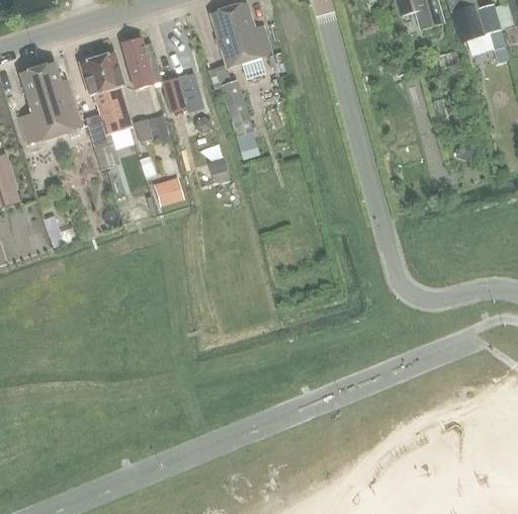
[(396,0),(401,15),(417,11),(422,29),(445,22),(438,0),(396,0)]
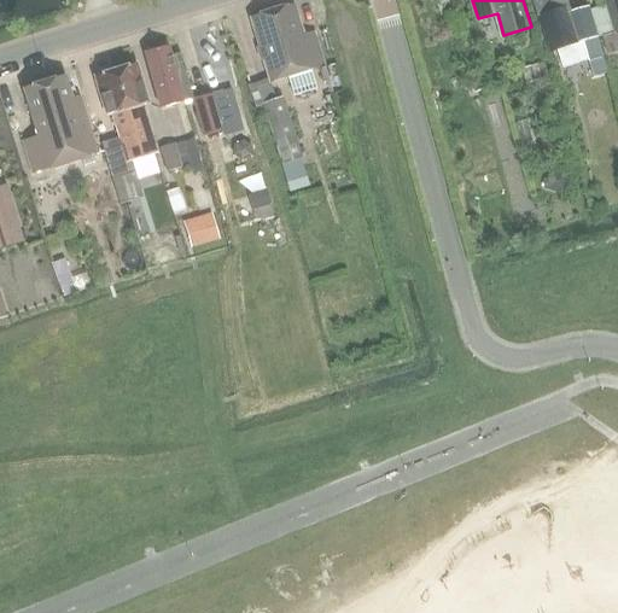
[(534,0),(541,19),(552,51),(577,42),(576,41),(567,10),(571,9),(567,0),(534,0)]
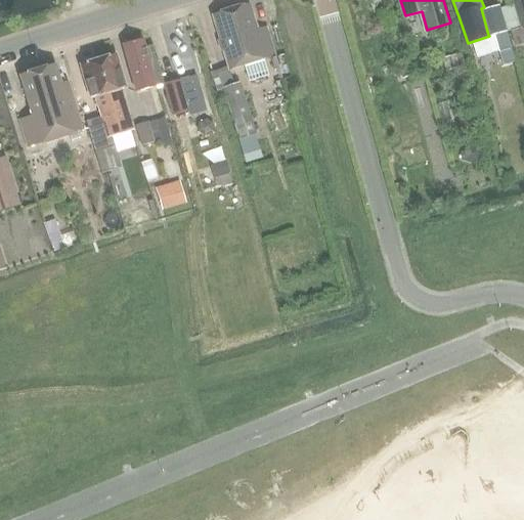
[(513,0),(521,26),(523,25),(523,0),(513,0)]
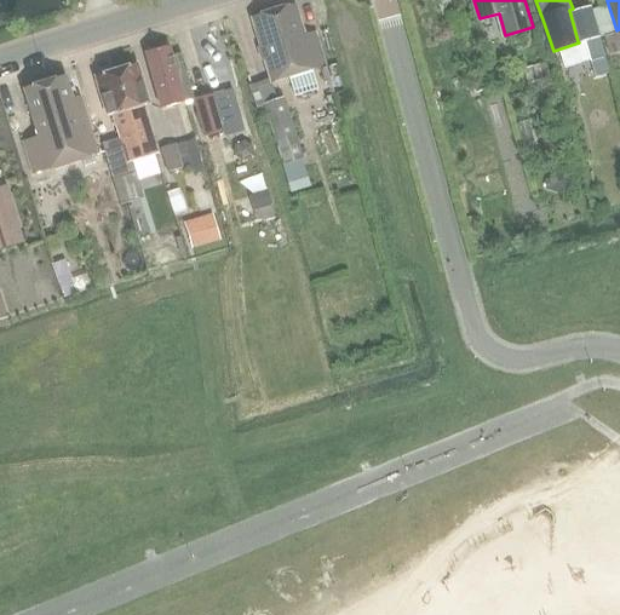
[(314,65),(325,62),(315,29),(305,32),(297,1),(253,15),(271,78),(290,73),(314,65)]
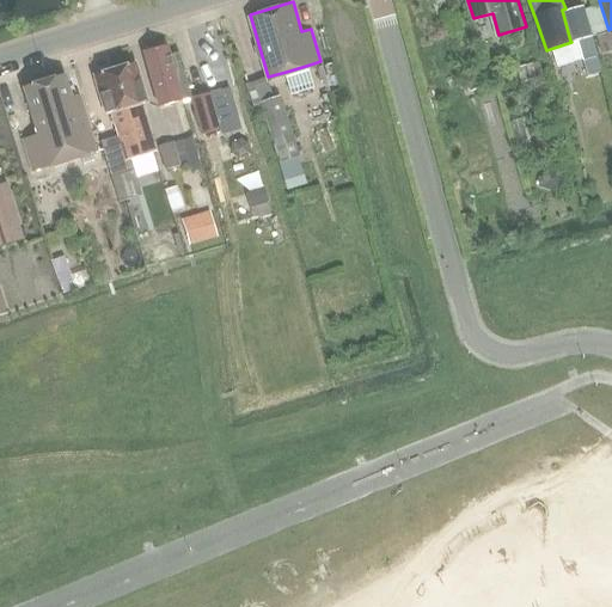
[(565,8),(562,10),(570,41),(576,38),(577,38),(592,35),(582,4),(565,8)]
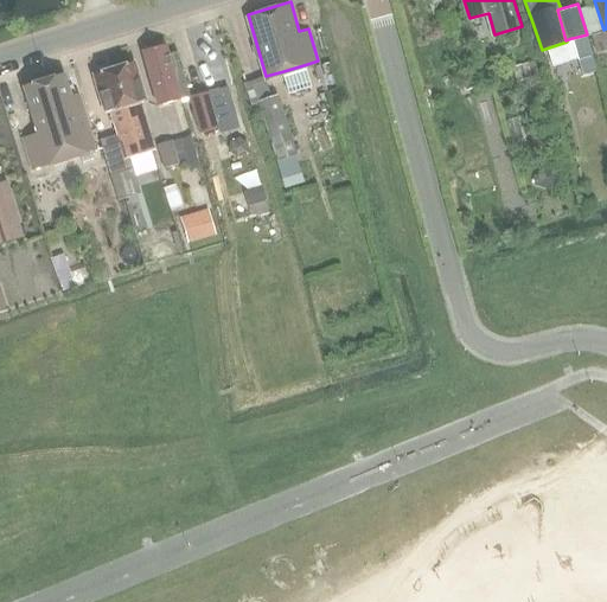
[(587,34),(573,38),(579,58),(593,53),(587,33),(587,34)]
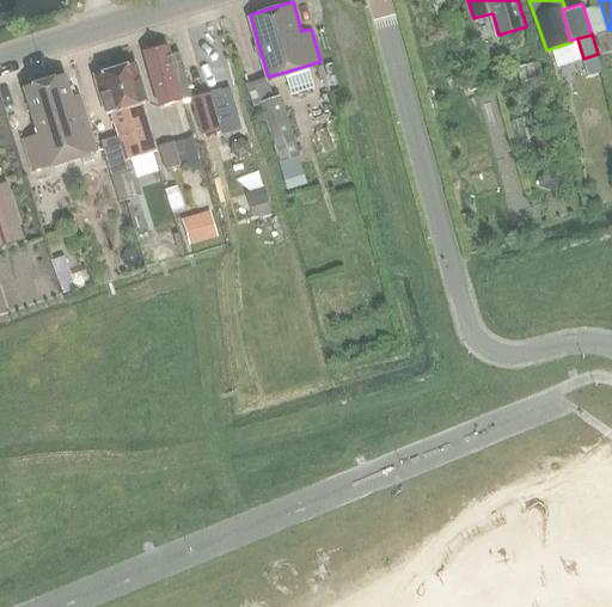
[(155,90),(159,104),(193,96),(202,133),(220,128),(210,91),(191,96),(179,50),(170,53),(167,43),(144,49),(154,90),(155,90)]
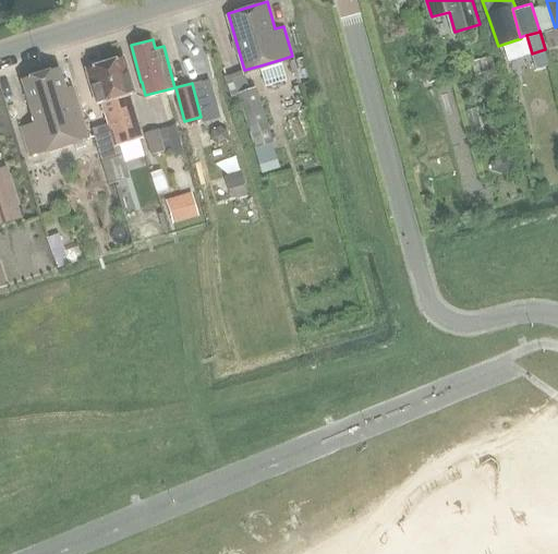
[(545,49),(532,53),(536,67),(548,62),(545,49)]
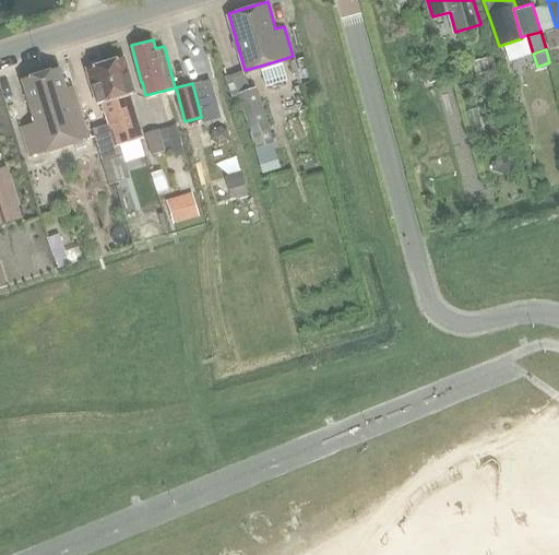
[(131,140),(140,137),(143,137),(130,93),(134,91),(123,56),(104,61),(107,71),(109,70),(111,80),(110,80),(122,119),(125,119),(131,140)]
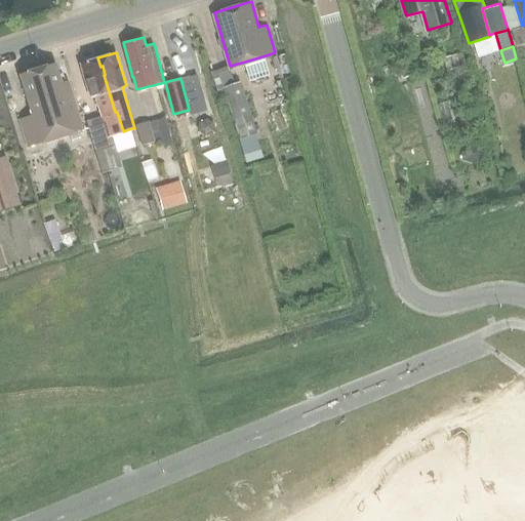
[(456,52),(442,56),(446,70),(453,67),(454,71),(460,69),(459,66),(456,52)]
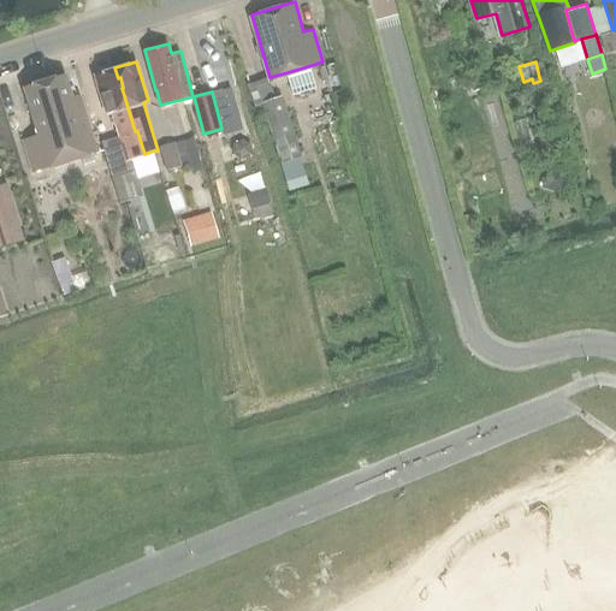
[(312,65),(288,72),(294,93),(318,85),(312,65)]
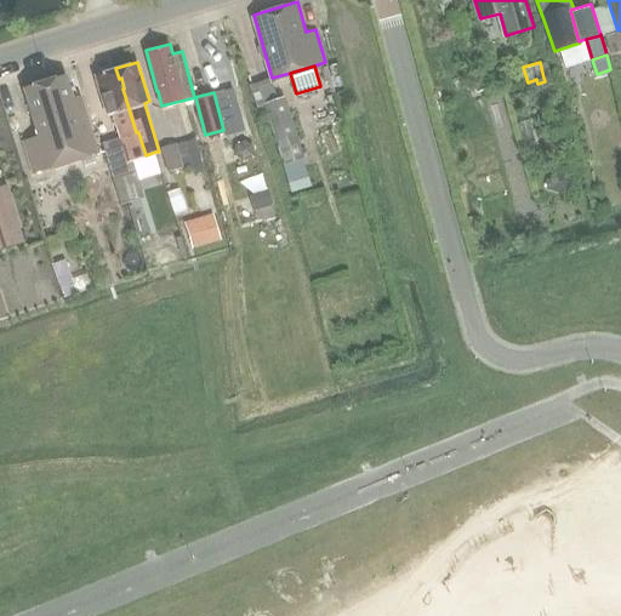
[(132,159),(146,155),(138,132),(136,132),(123,89),(124,89),(121,78),(119,79),(115,68),(96,74),(108,114),(113,112),(120,137),(102,142),(113,177),(121,175),(132,171),(136,170),(132,159)]
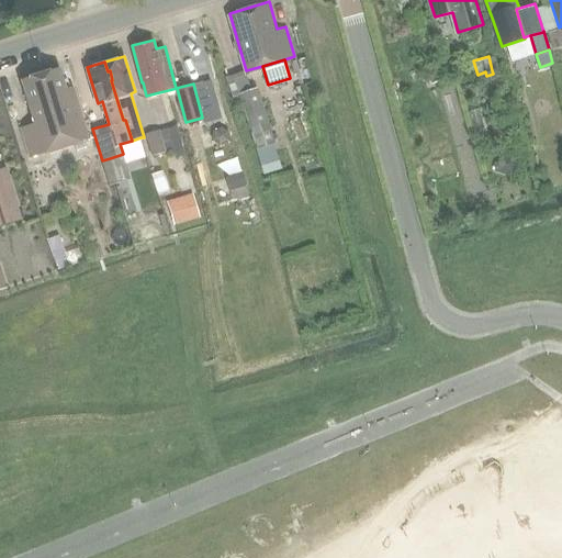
[(31,156),(88,137),(74,90),(67,92),(58,67),(23,78),(36,121),(21,126),(31,156)]
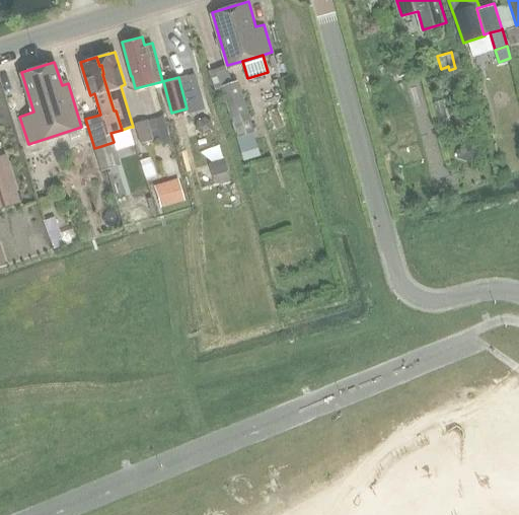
[(406,63),(394,67),(397,76),(410,72),(406,63)]
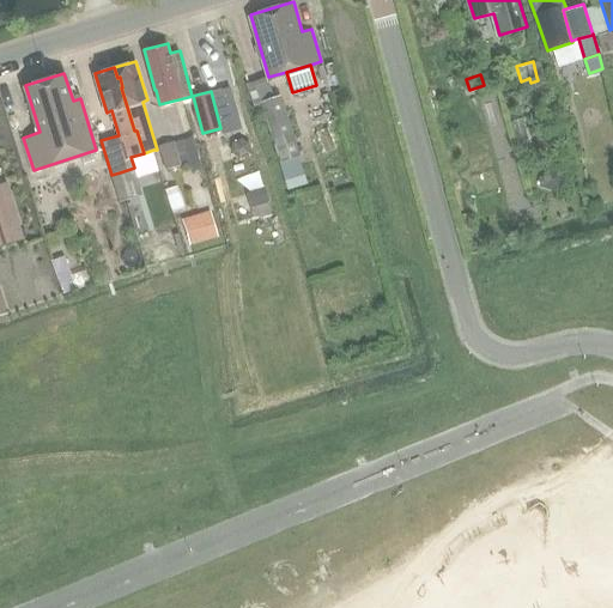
[(231,86),(211,91),(220,128),(222,131),(242,126),(231,86)]
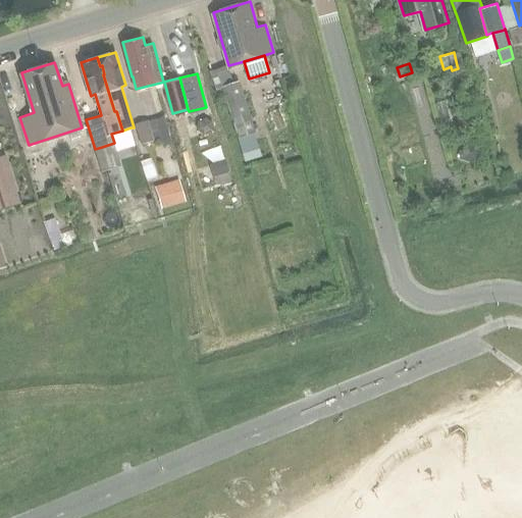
[(239,80),(221,86),(238,137),(246,160),(262,155),(254,132),(256,132),(239,80)]
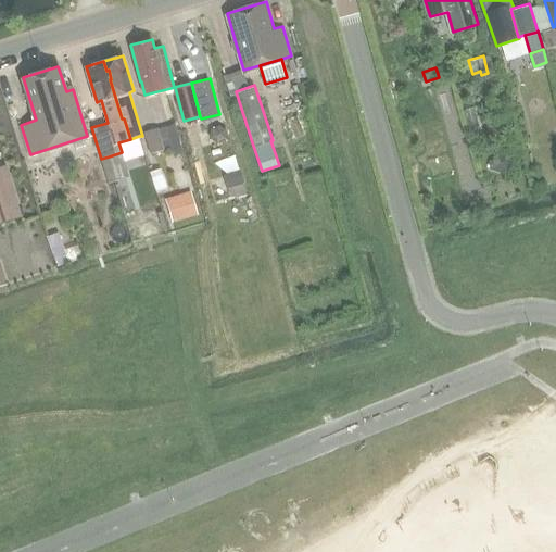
[(491,93),(484,95),(490,112),(496,111),(491,93)]
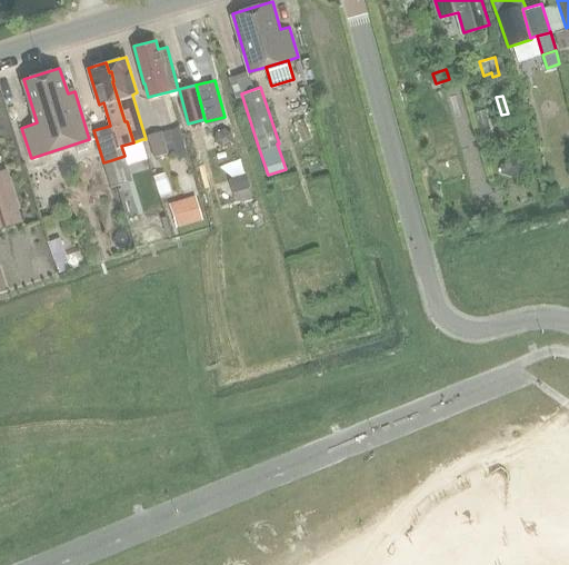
[(305,116),(291,121),(299,139),(312,135),(305,116)]
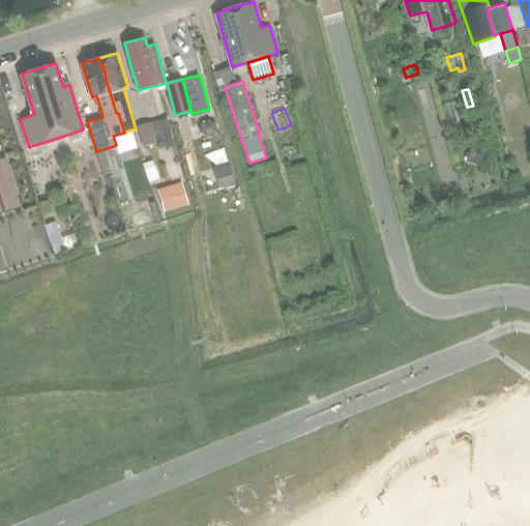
[(154,141),(148,120),(137,123),(143,145),(154,141)]
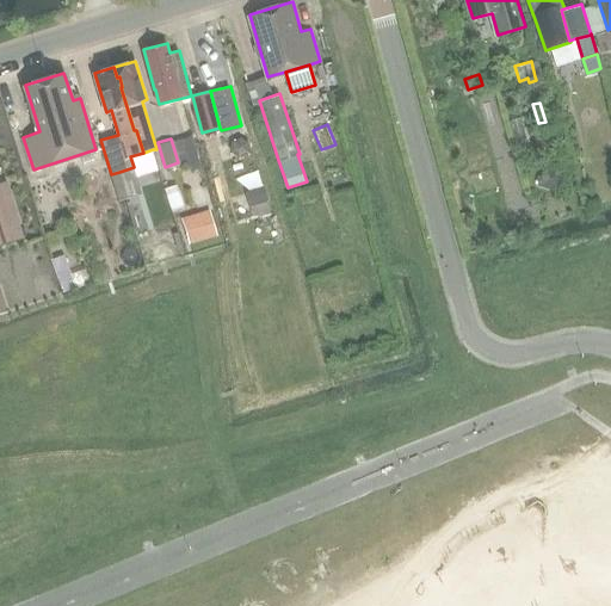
[(562,172),(544,166),(537,184),(556,191),(562,172)]
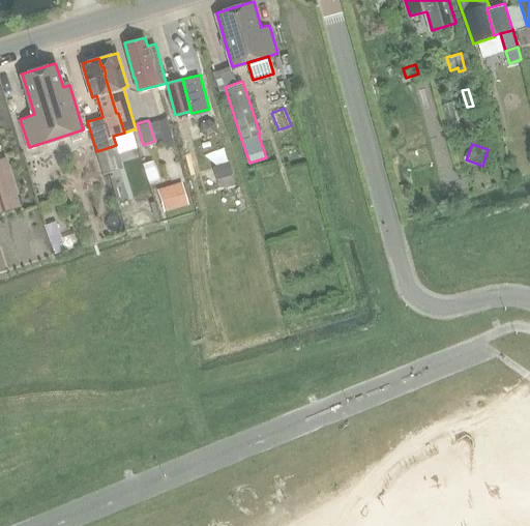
[(104,149),(96,151),(102,172),(119,168),(113,146),(104,149)]
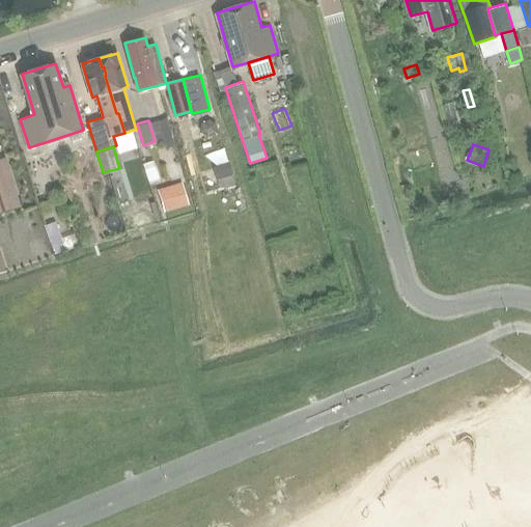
[(0,213),(22,206),(6,157),(0,158),(0,213)]
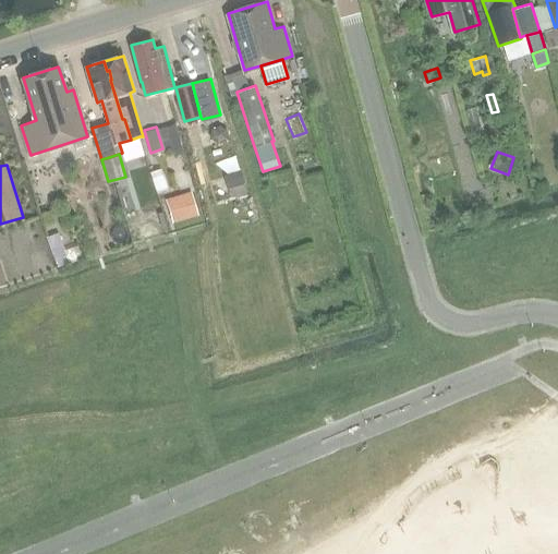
[(241,170),(229,172),(233,187),(244,183),(241,170)]
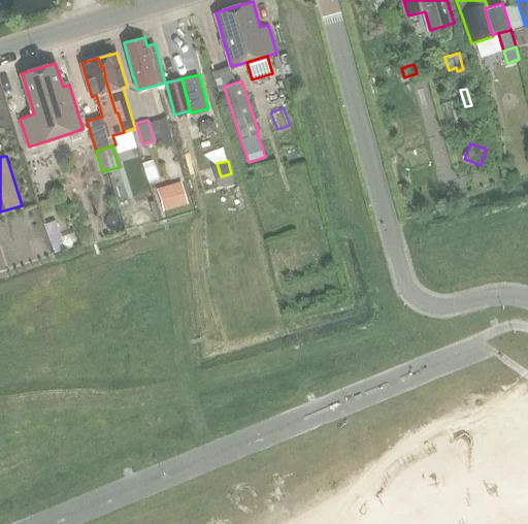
[(182,179),(157,188),(163,209),(188,201),(182,179)]
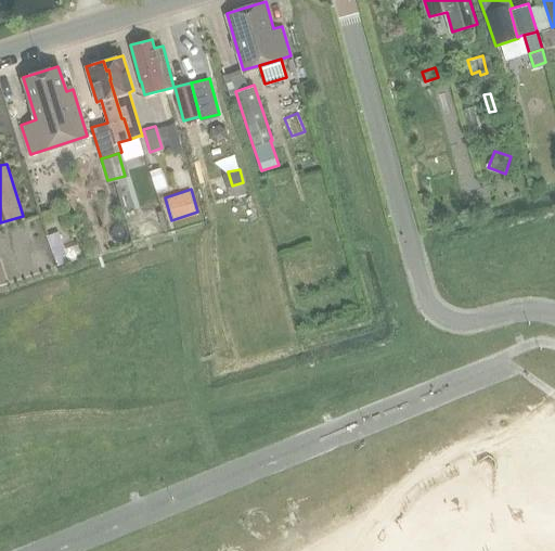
[(259,227),(244,231),(247,243),(262,239),(259,227)]
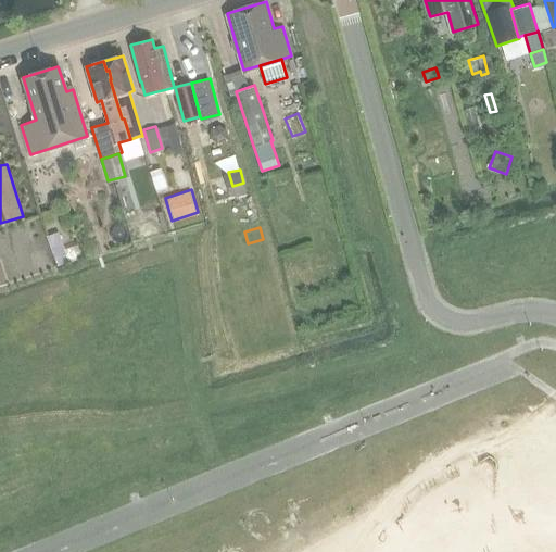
[(58,265),(83,256),(78,245),(64,249),(58,231),(47,235),(58,265)]
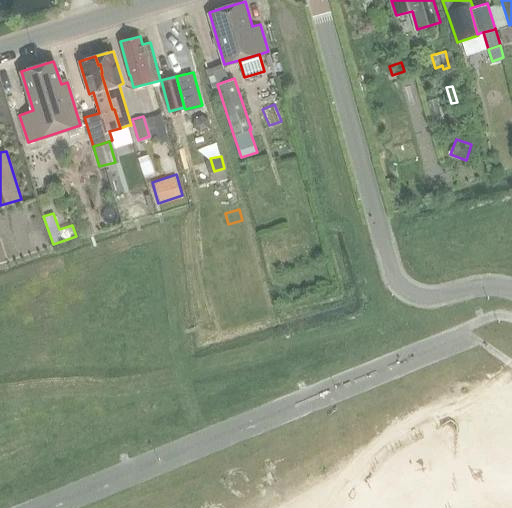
[(234,246),(237,256),(251,252),(248,242),(234,246)]
